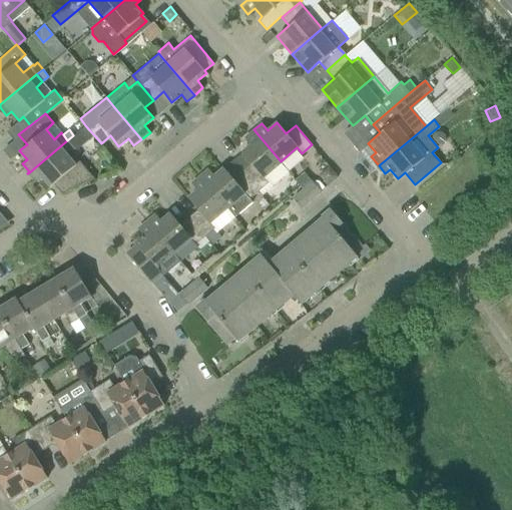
[(251,162),(241,171),(258,190),(268,182),(264,176),(281,162),(281,161),(253,129),(244,137),(250,144),(241,151),(251,162)]
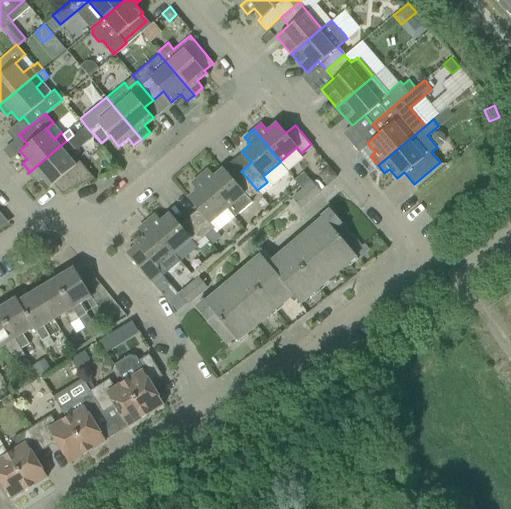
[(79,160),(75,164),(66,154),(74,147),(67,140),(28,173),(28,174),(30,172),(37,181),(42,177),(49,186),(53,183),(60,192),(61,193),(72,188),(93,176),(93,175),(92,176),(79,160)]
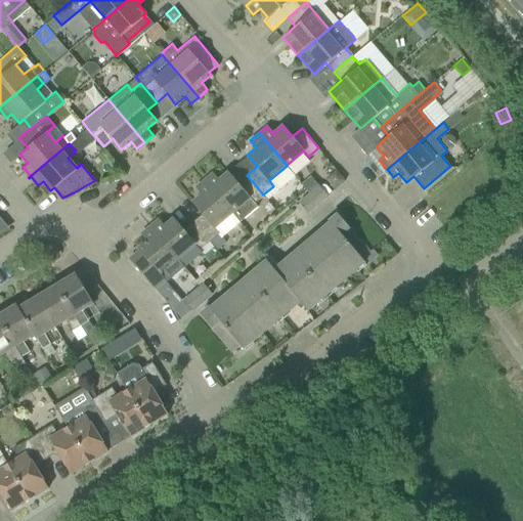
[(344,179),(336,169),(324,178),(333,188),(344,179)]
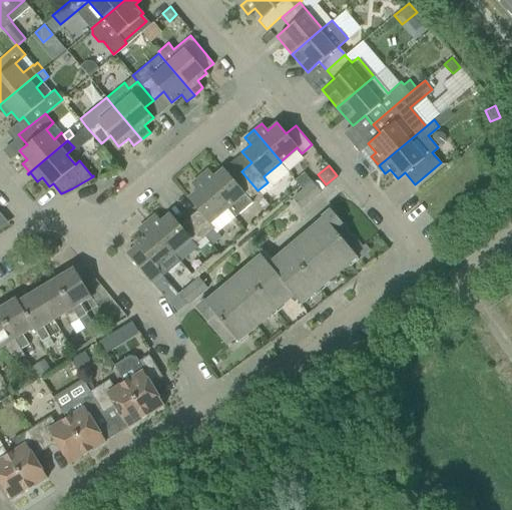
[(249,197),(258,190),(241,171),(232,178),(222,167),(213,175),(208,168),(199,175),(226,207),(233,216),(251,200),(249,197)]
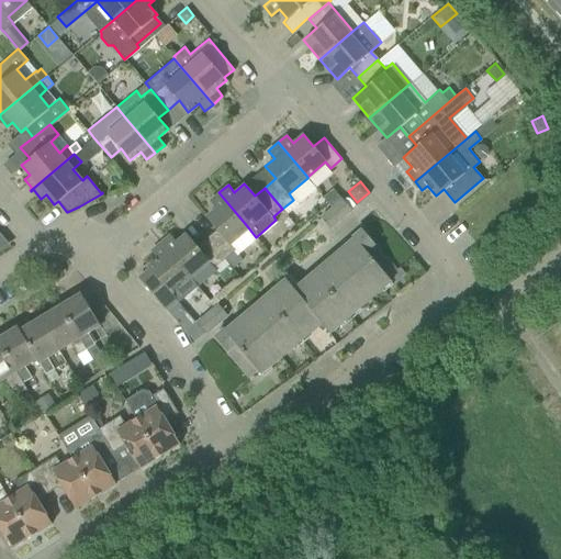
[(216,228),(206,237),(228,264),(233,268),(242,259),(228,243),(248,227),(219,192),(210,200),(216,208),(206,216),(216,228)]
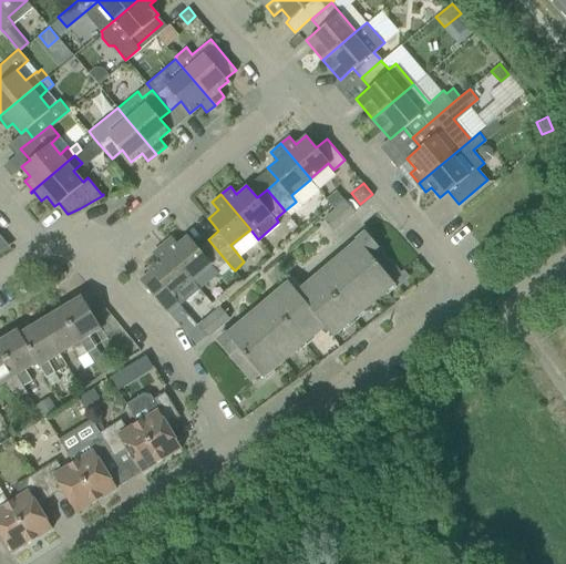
[(345,200),(335,208),(323,218),(332,228),(353,211),(345,200)]
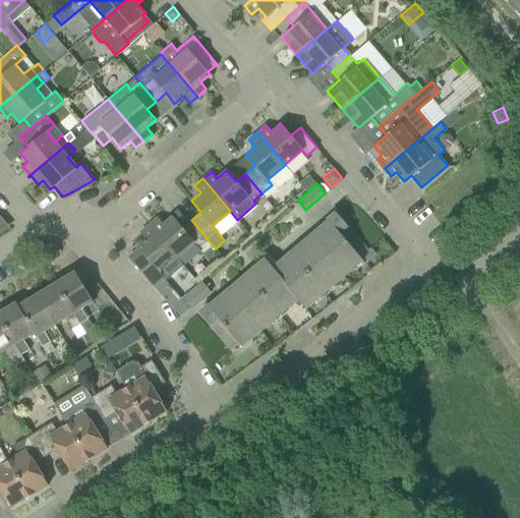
[(335,212),(327,219),(275,263),(310,304),(316,298),(313,294),(321,288),(324,292),(325,291),(322,287),(329,281),(333,285),(354,267),(350,263),(358,256),(361,261),(362,260),(359,256),(367,249),(335,212)]
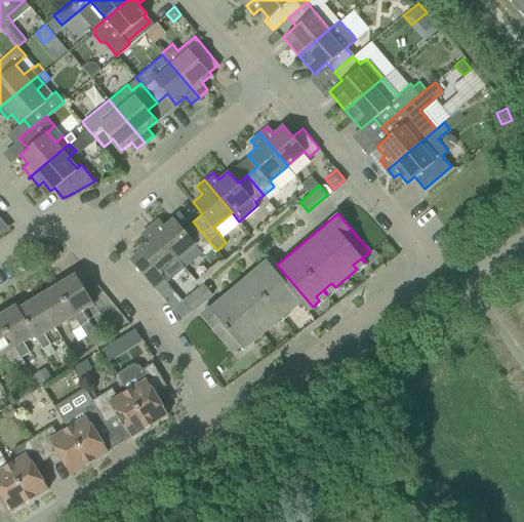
[(158,218),(150,226),(185,268),(186,267),(185,266),(202,252),(204,254),(213,246),(193,222),(183,230),(173,218),(164,226),(158,218)]
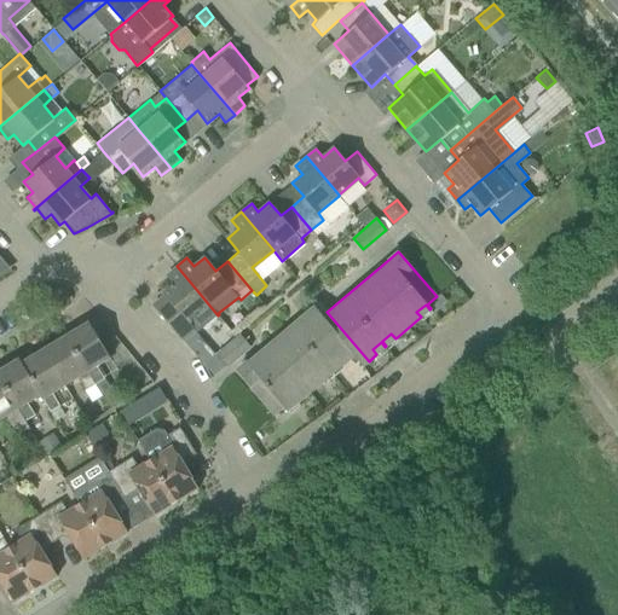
[(218,315),(177,266),(167,274),(173,283),(162,293),(165,295),(152,305),(183,338),(194,329),(188,321),(198,313),(207,324),(218,315)]
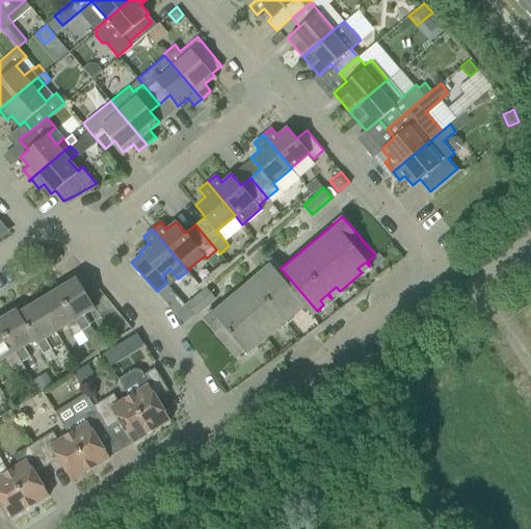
[(273,258),(212,310),(203,318),(235,356),(243,349),(246,353),(247,352),(244,348),(253,342),(256,346),(277,327),(273,323),(282,317),(285,321),(285,320),(283,317),(290,310),(293,314),(303,305),(312,315),(317,311),(281,268),(273,258)]
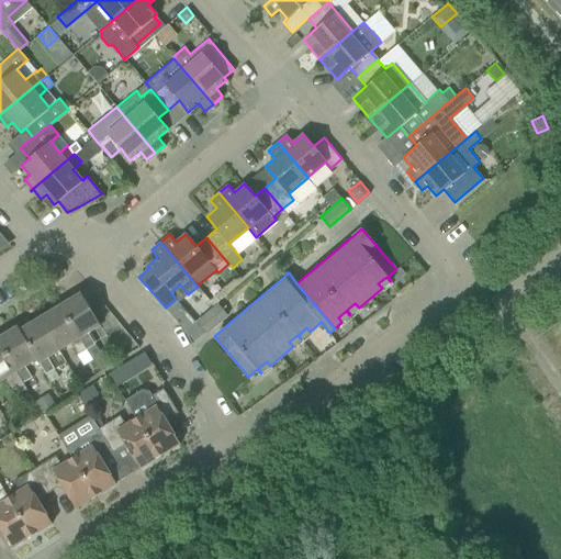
[(80,292),(60,304),(87,348),(92,358),(100,370),(112,362),(103,347),(99,350),(87,332),(100,324),(80,292)]
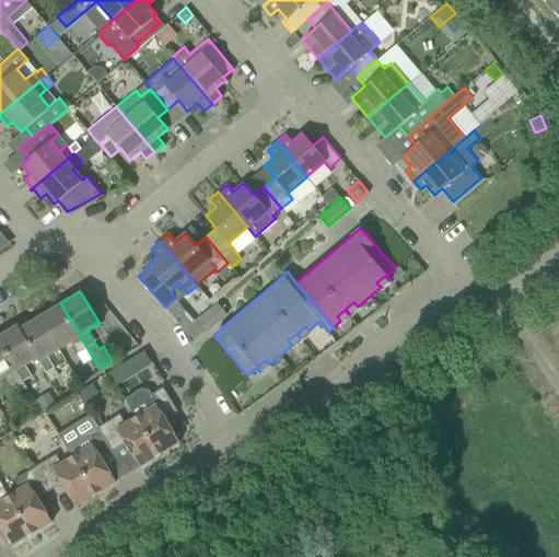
[(205,331),(226,312),(218,302),(196,321),(205,331)]
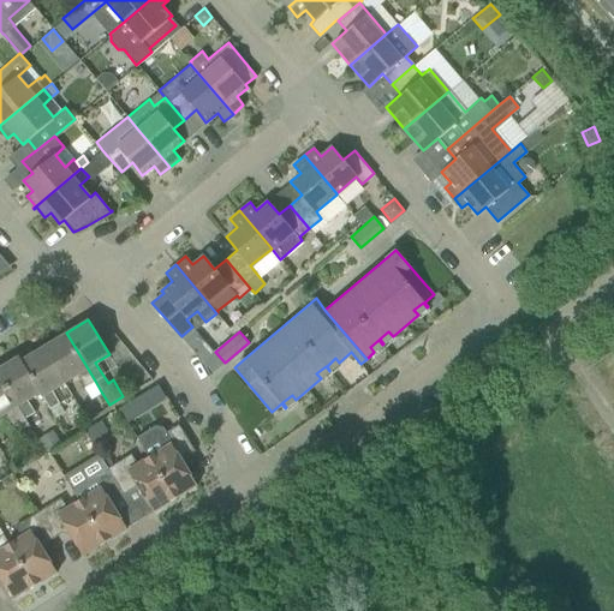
[(95,381),(66,333),(43,347),(65,381),(77,373),(84,387),(95,381)]
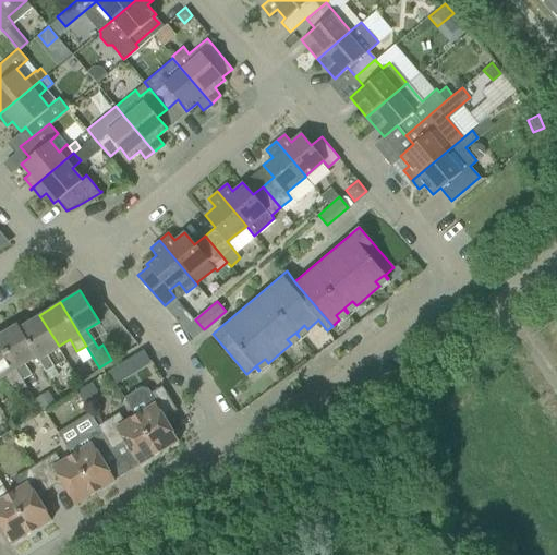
[(39,315),(20,327),(36,354),(46,370),(53,365),(47,353),(58,347),(59,346),(39,315)]
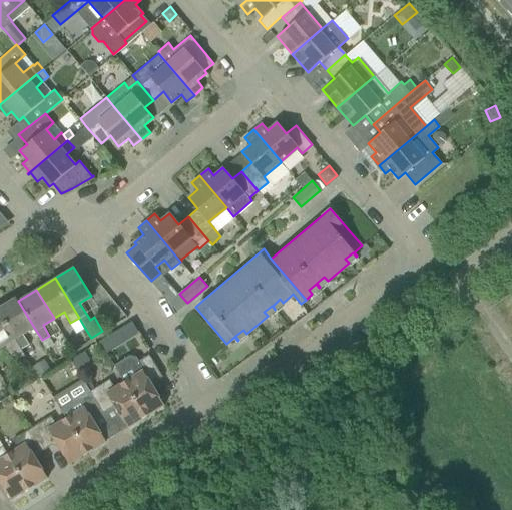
[(33,326),(18,301),(16,297),(0,306),(0,314),(21,348),(28,343),(22,333),(32,327),(33,326)]
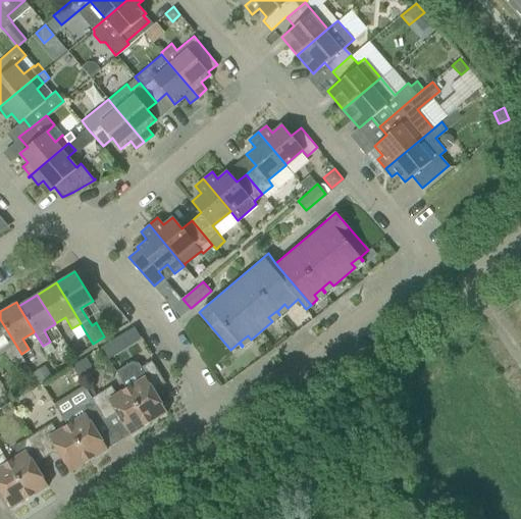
[(21,354),(0,319),(0,352),(2,351),(12,366),(23,359),(21,354)]
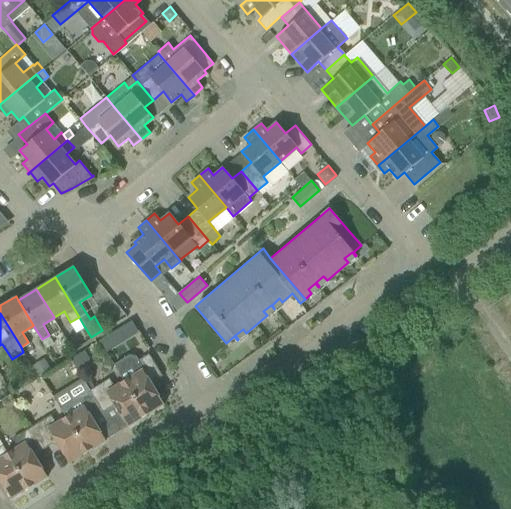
[(135,333),(128,322),(118,328),(125,339),(135,333)]
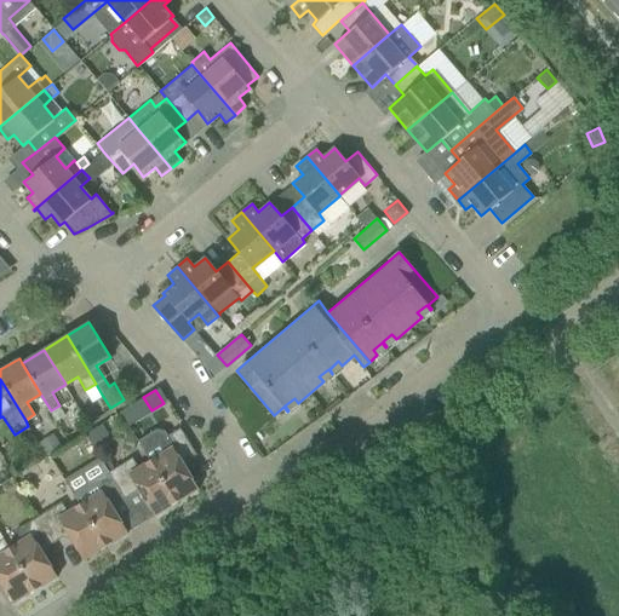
[(95,449),(104,443),(108,432),(102,422),(85,433),(95,449)]
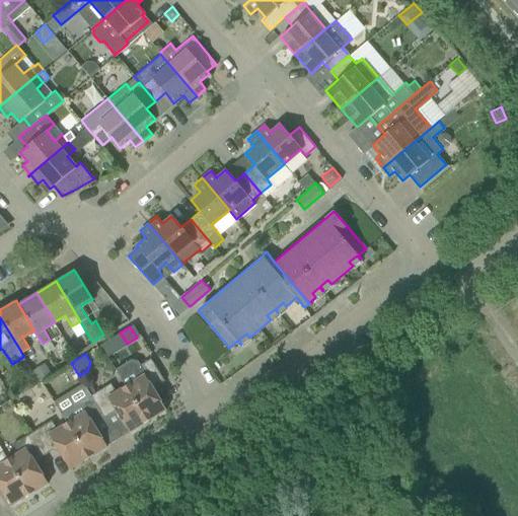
[(126,384),(126,385),(143,412),(147,420),(165,409),(152,386),(163,379),(150,358),(140,364),(138,360),(131,359),(117,368),(126,384)]
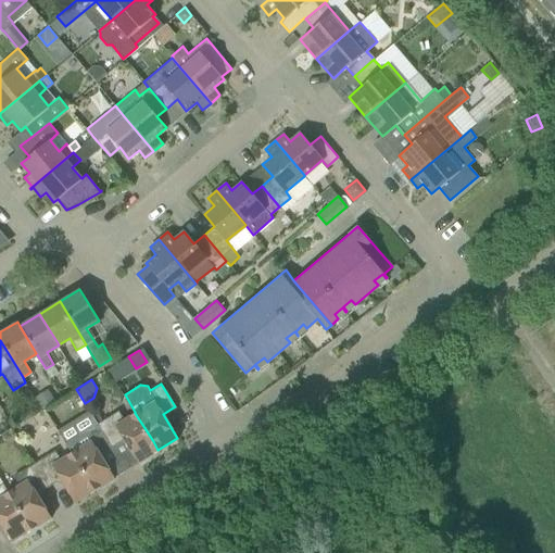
[(47,387),(34,396),(42,407),(54,400),(47,387)]
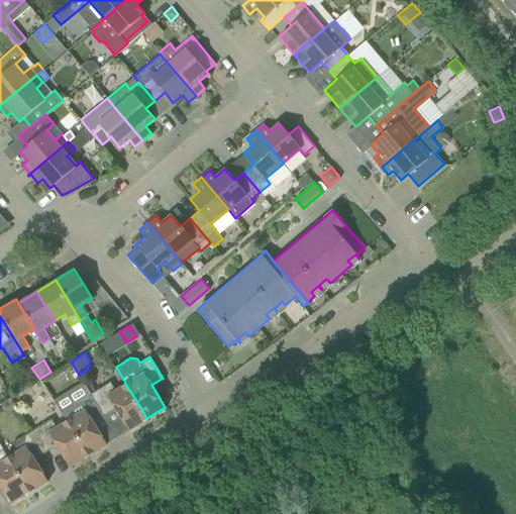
[(110,381),(91,393),(104,415),(115,408),(128,429),(146,418),(142,410),(125,384),(115,390),(110,381)]
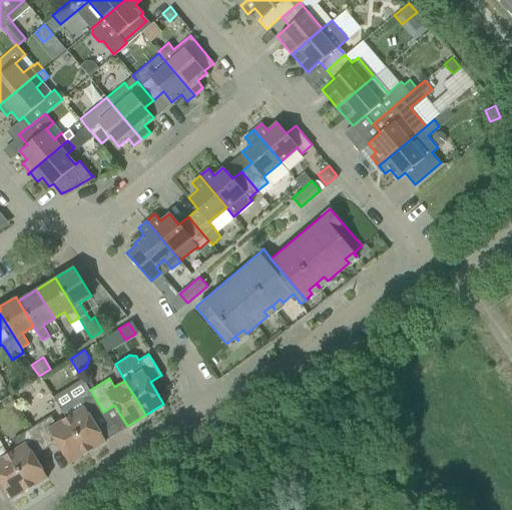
[(87,451),(105,440),(92,418),(103,412),(90,390),(60,408),(66,417),(82,443),(87,451)]
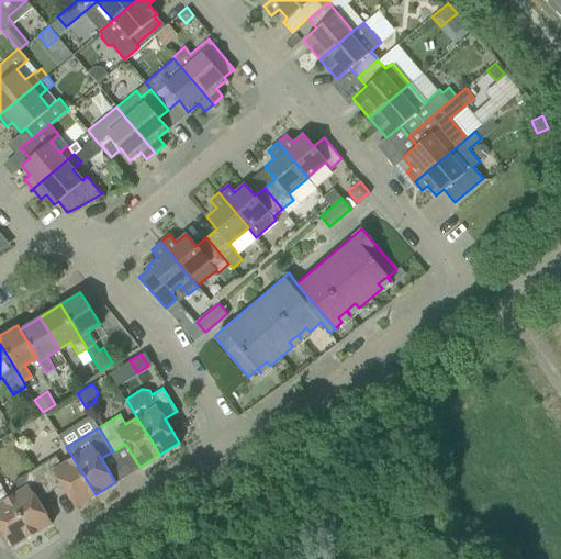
[(96,494),(90,485),(73,457),(62,464),(55,455),(34,467),(48,491),(62,483),(76,507),(96,494)]
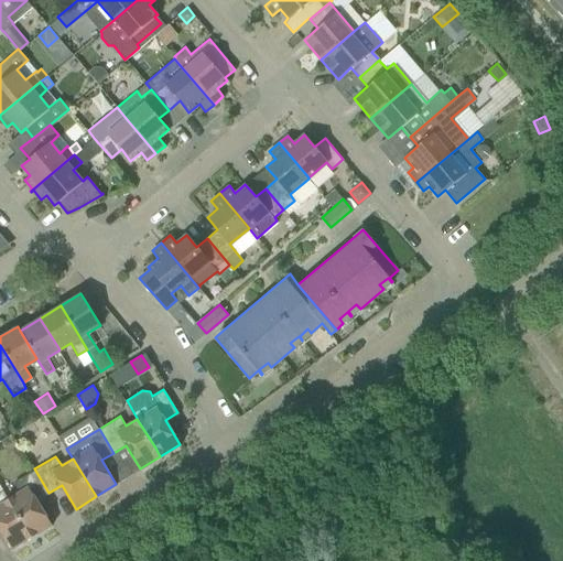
[(32,537),(52,524),(36,500),(49,493),(34,468),(13,482),(19,492),(9,498),(8,498),(28,529),(32,537)]
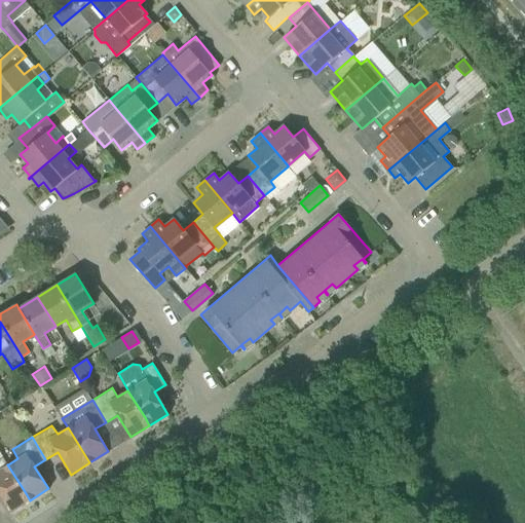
[(0,494),(10,512),(30,500),(26,493),(7,464),(8,464),(2,455),(0,456),(0,494)]
